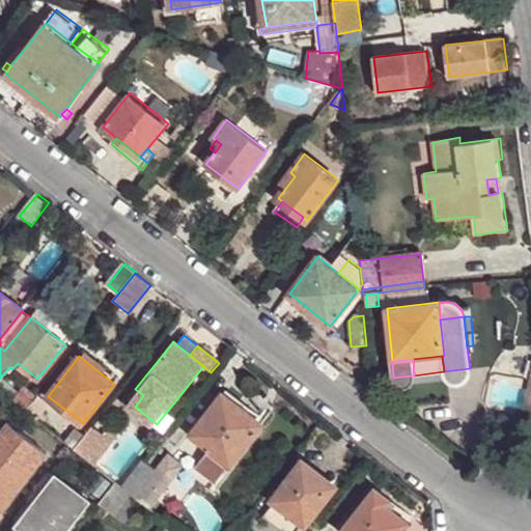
[(470,368),(444,371),(445,376),(450,382),(457,384),(465,381),(469,375),(470,368)]
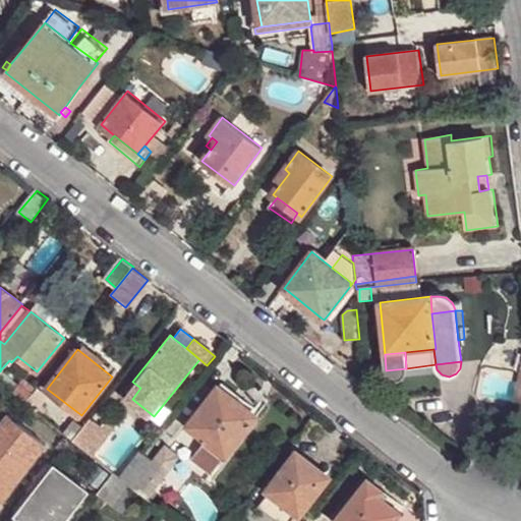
[(520,364),(518,381),(514,401),(510,418),(520,420),(520,364)]
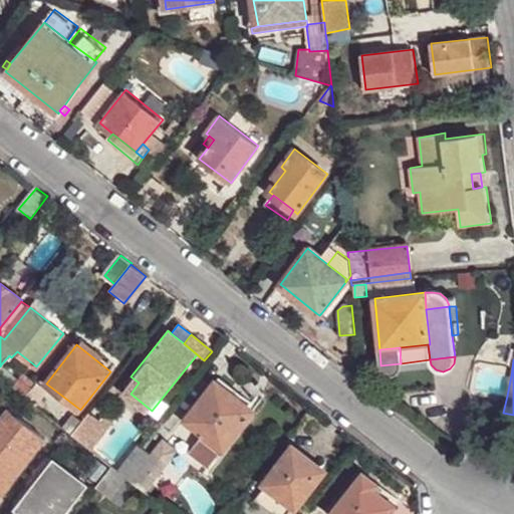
[(400,369),(401,363),(380,365),(383,370),(389,374),(395,373),(400,369)]
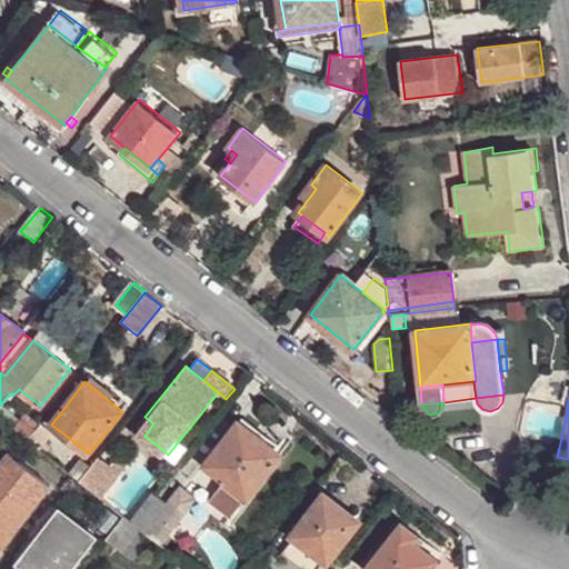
[(0,417),(7,422),(10,419),(13,415),(1,403),(0,406),(0,417)]
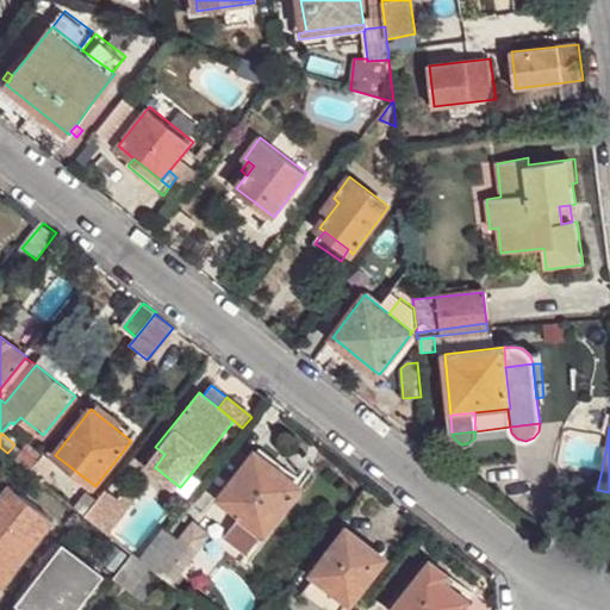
[(11,449),(7,453),(14,459),(18,462),(30,472),(37,462),(14,444),(11,449)]
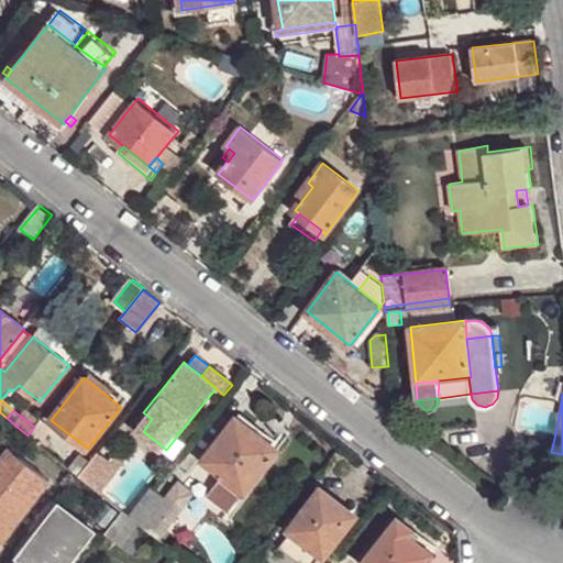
[(240,414),(235,419),(261,438),(265,433),(240,414)]
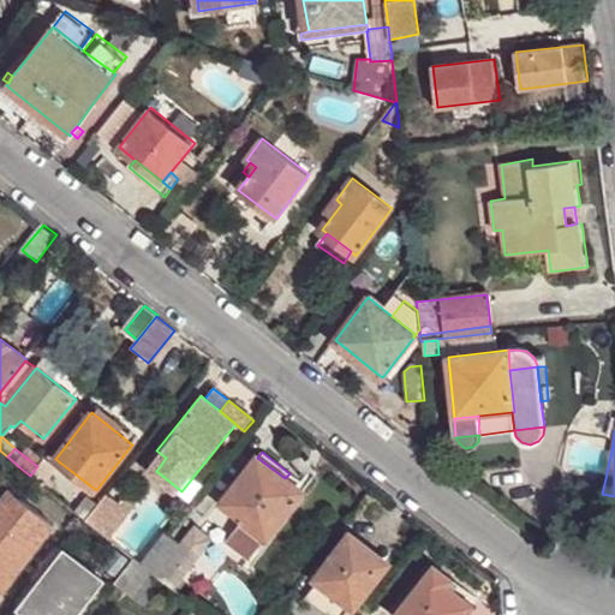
[(221,502),(246,521),(264,537),(267,538),(303,493),(297,488),(285,478),(257,458),(256,457),(221,502)]
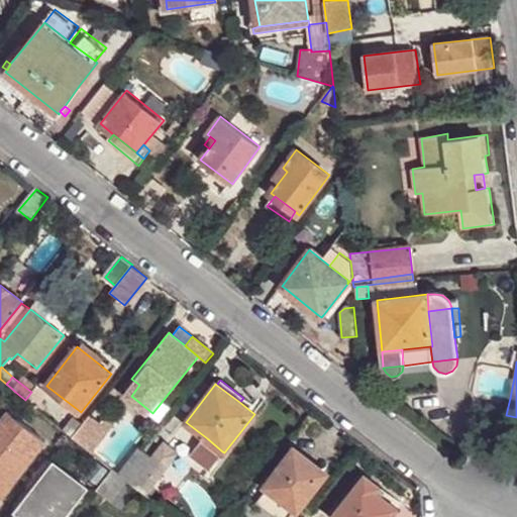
[(47,394),(36,385),(31,392),(25,400),(36,409),(47,394)]
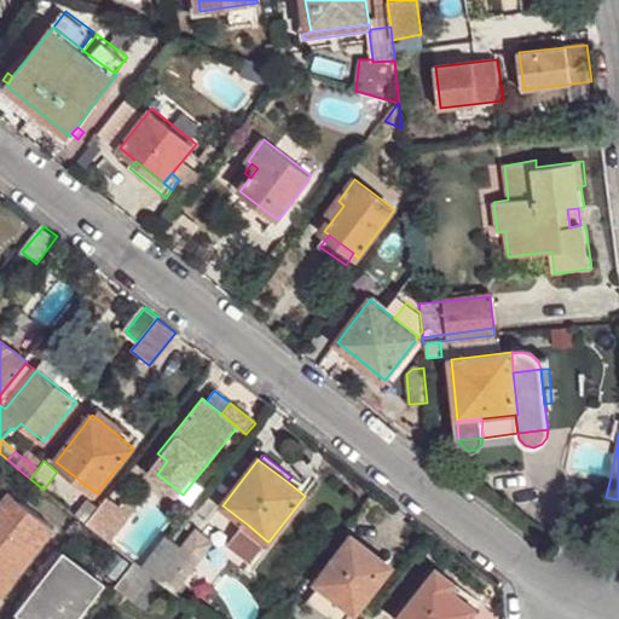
[(304,485),(299,491),(305,496),(310,491),(304,485)]
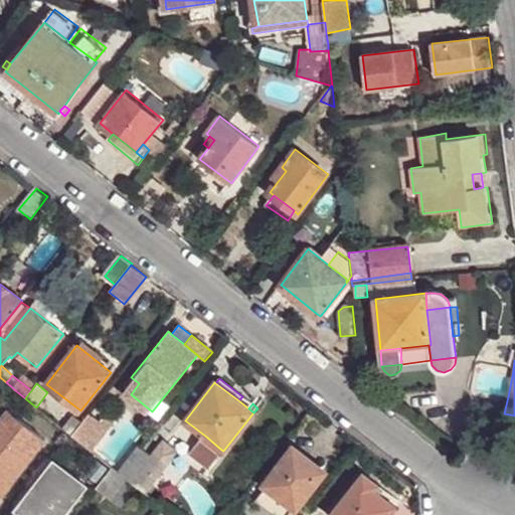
[(4,413),(0,418),(0,436),(30,461),(43,444),(4,413)]
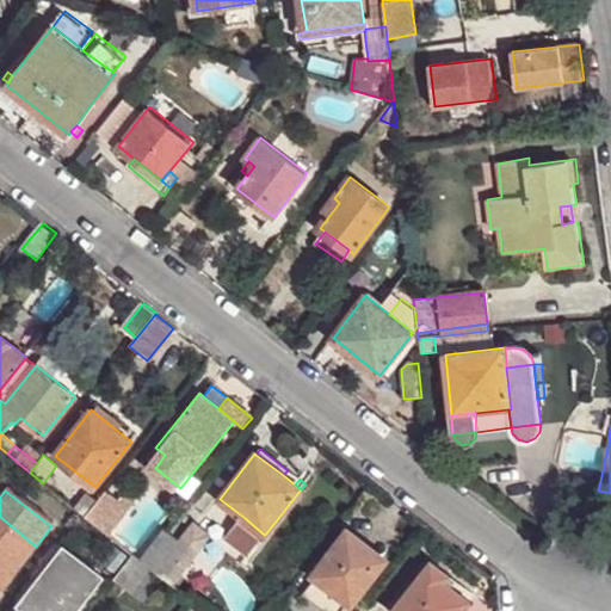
[(85,517),(110,536),(135,503),(125,495),(119,504),(105,492),(104,494),(85,517)]
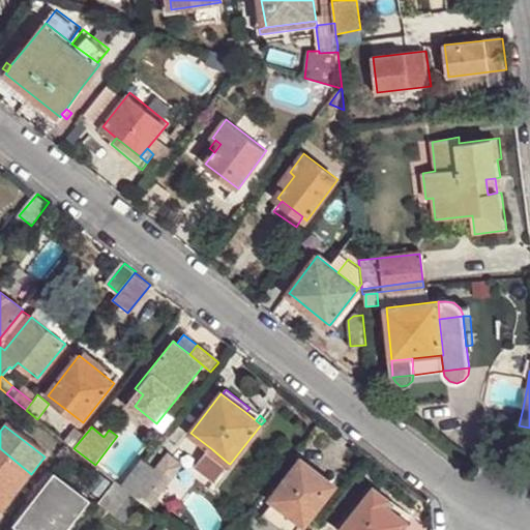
[(198,469),(198,468),(207,457),(188,443),(179,455),(198,469)]
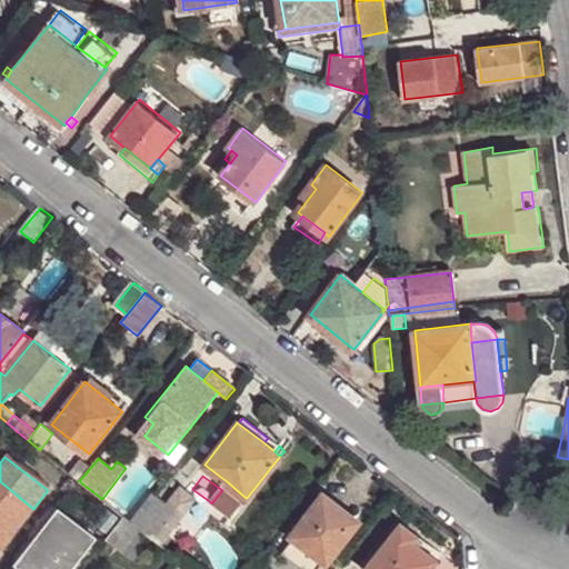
[(33,509),(0,481),(0,532),(9,540),(33,509)]
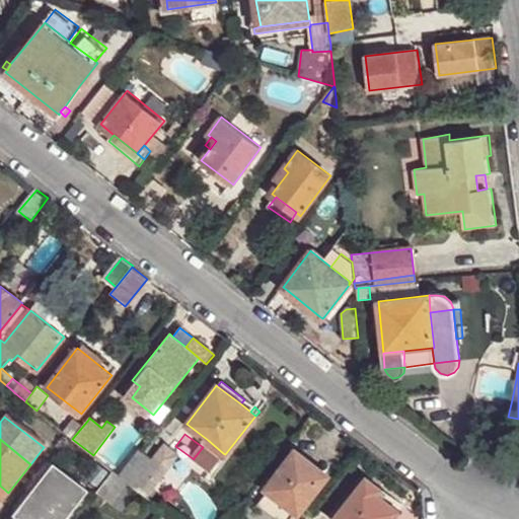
[(203,447),(194,458),(209,470),(223,453),(208,440),(203,447)]
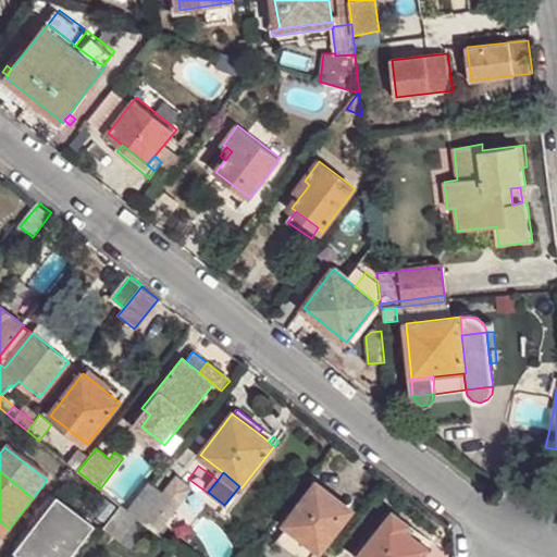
[(137,518),(144,523),(165,494),(150,482),(128,510),(137,518)]
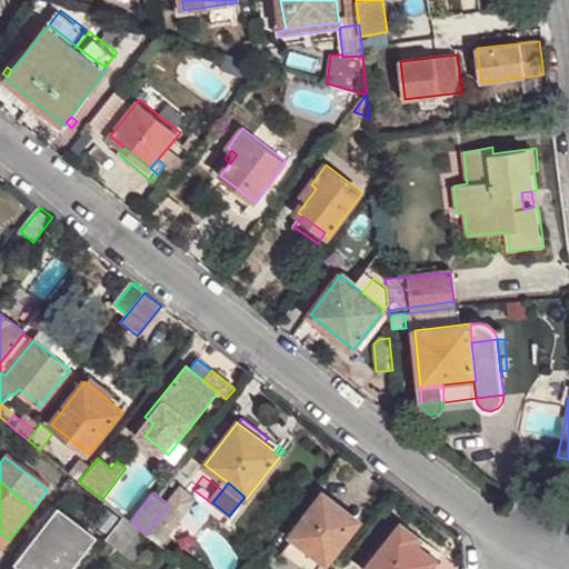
[(339,539),(346,530),(355,518),(323,495),(290,537),(328,565),(343,543),(339,539)]
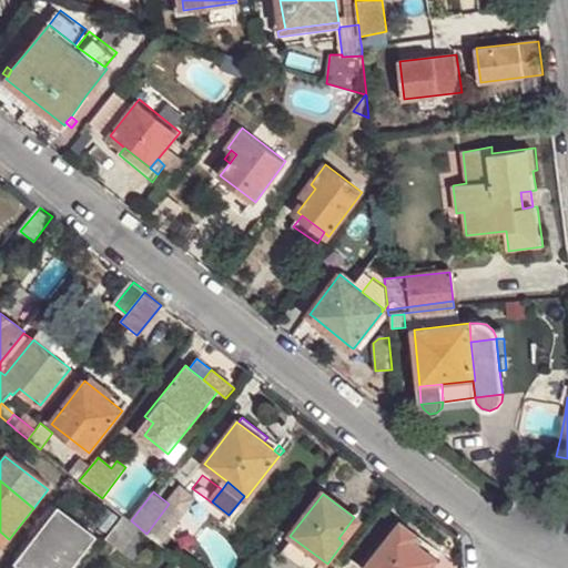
[(146,534),(153,539),(175,509),(169,504),(146,534)]
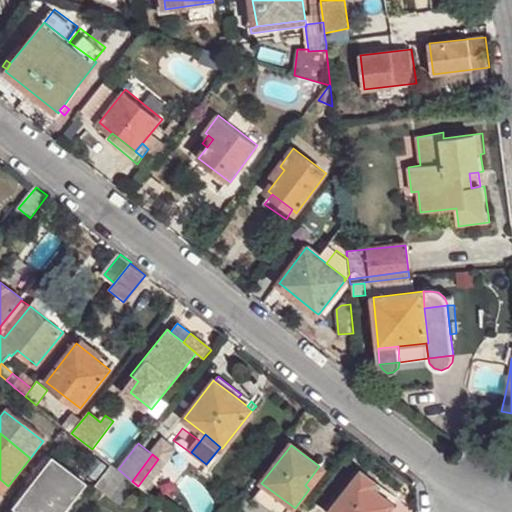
[(61,511),(85,483),(53,458),(16,506),(20,509),(17,511),(61,511)]
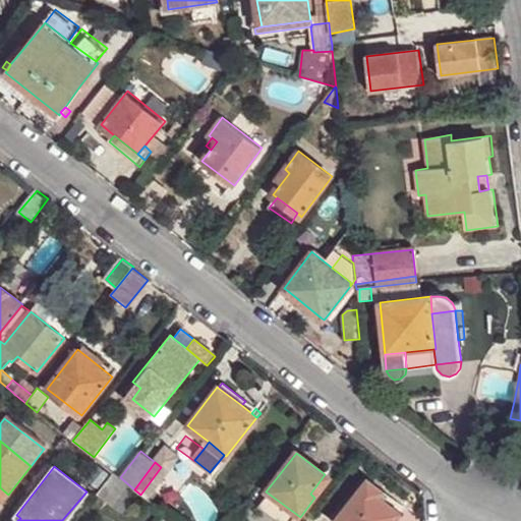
[(112,506),(128,484),(120,477),(114,473),(98,495),(112,506)]
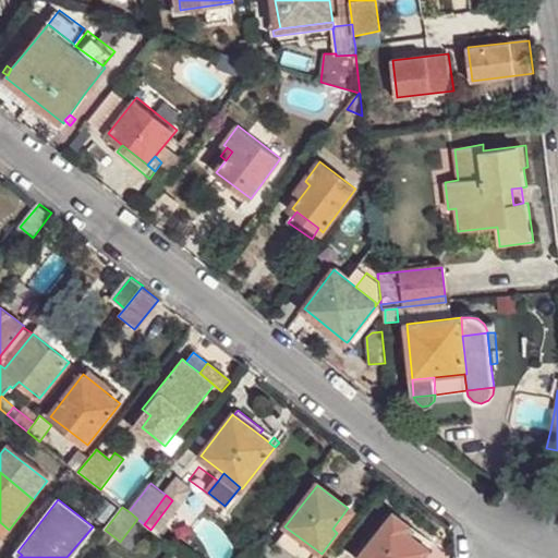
[(424,557),(429,552),(413,537),(405,533),(411,526),(393,513),(359,557),(424,557)]
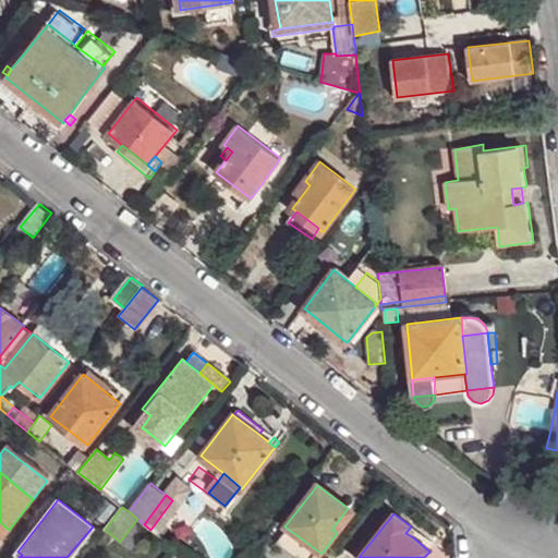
[(343,524),(339,520),(332,529),(337,533),(343,524)]
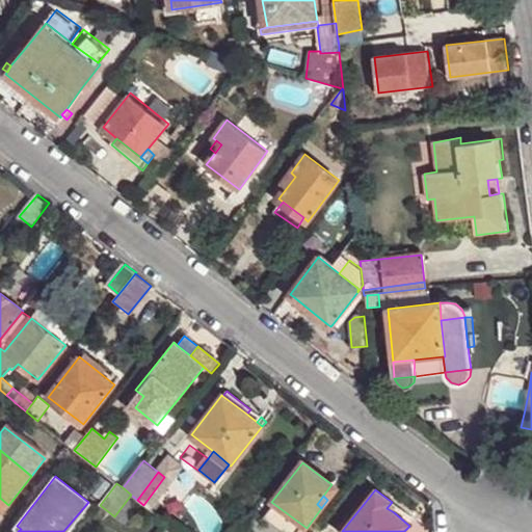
[(398,506),(392,502),(387,508),(394,512),(398,506)]
